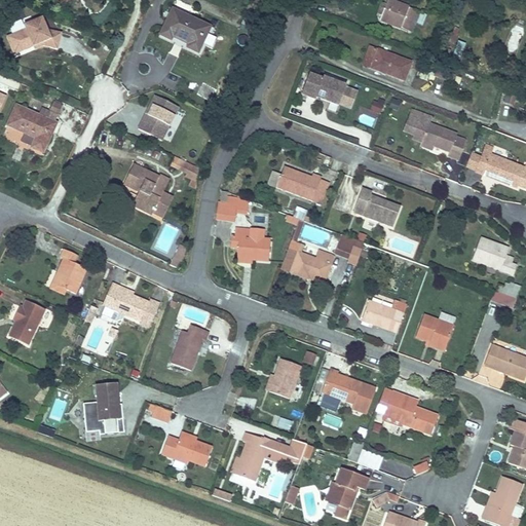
[(380,21),(409,31),(417,10),(389,0),(387,0),(386,4),(383,3),(379,12),(383,14),(382,16),(380,21)]
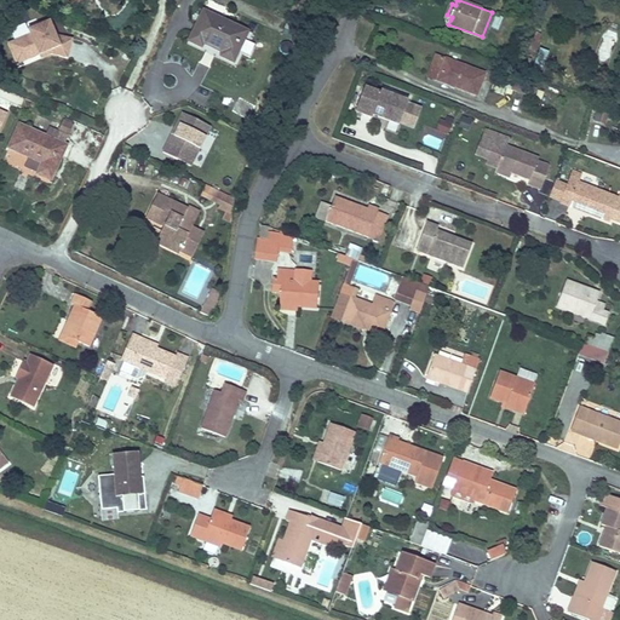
[(204,12),(189,41),(201,47),(204,42),(223,52),(222,57),(234,62),(247,33),(204,12)]
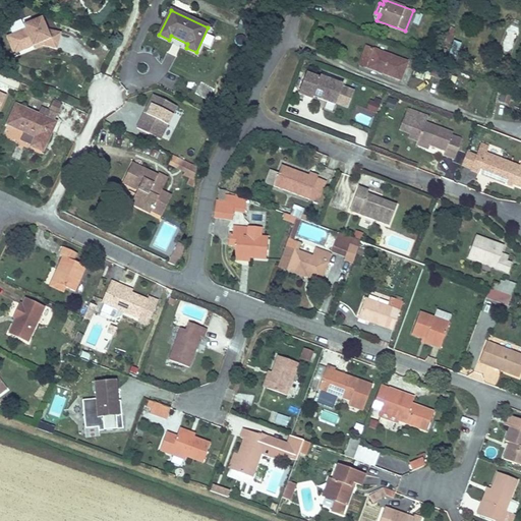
[(413,10),(405,31),(409,33),(412,22),(416,12),(413,10)]
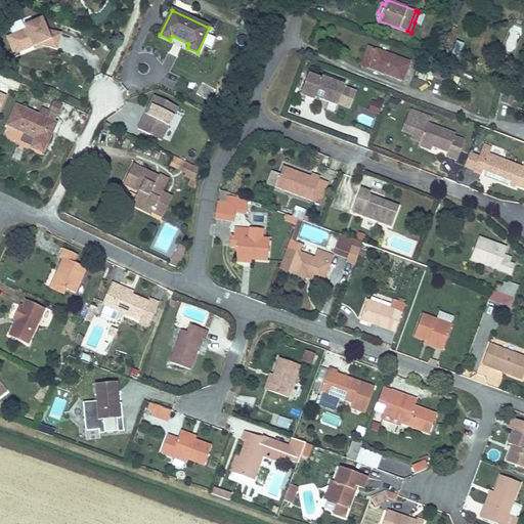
[(419,12),(415,23),(421,26),(425,14),(419,12)]
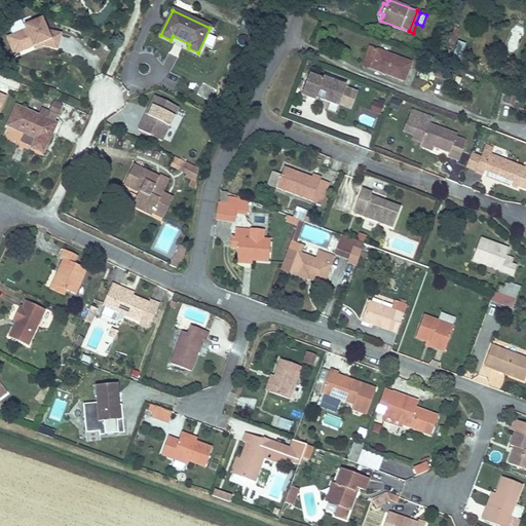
[(7,36),(14,53),(34,46),(35,49),(44,45),(59,48),(64,33),(49,30),(44,16),(25,24),(26,28),(7,36)]
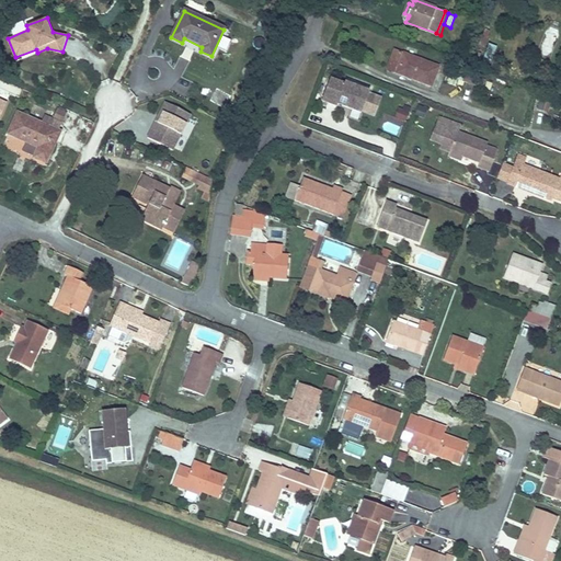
[(261,20),(258,26),(267,30),(270,24),(261,20)]
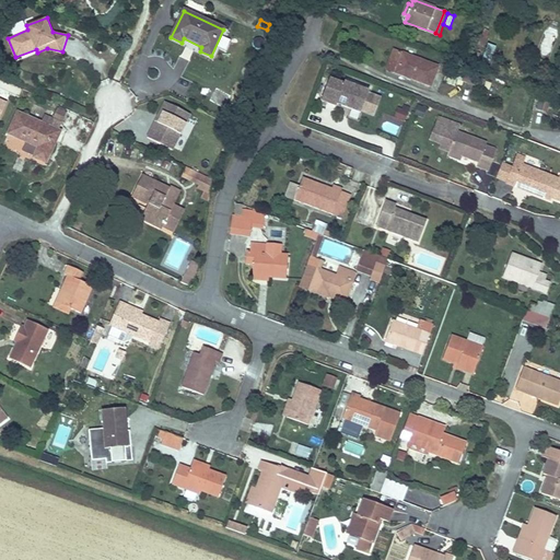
[(488,44),(481,60),(490,62),(496,47),(488,44)]
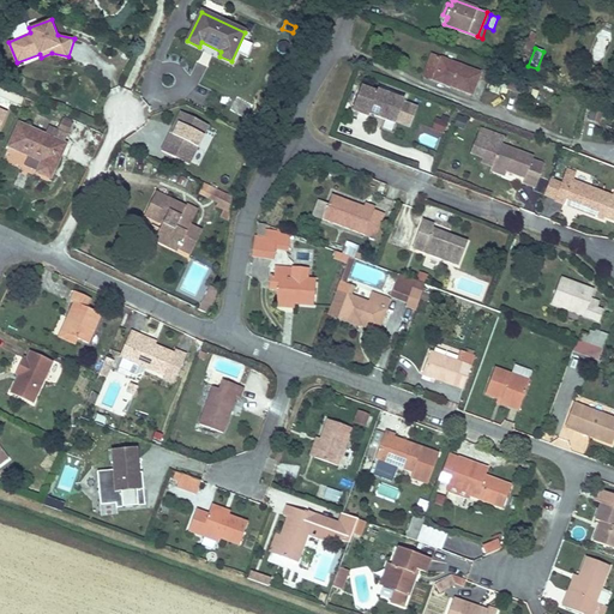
[(471,94),(480,73),(432,55),(425,76),(471,94)]
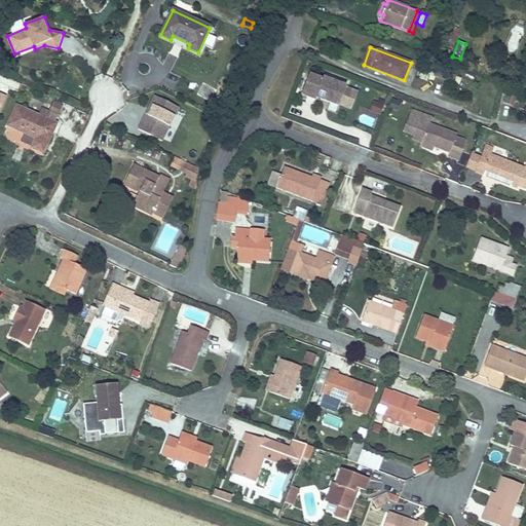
[(427,80),(428,77),(430,74),(435,75),(454,82),(456,74),(425,63),(420,77),(427,80)]
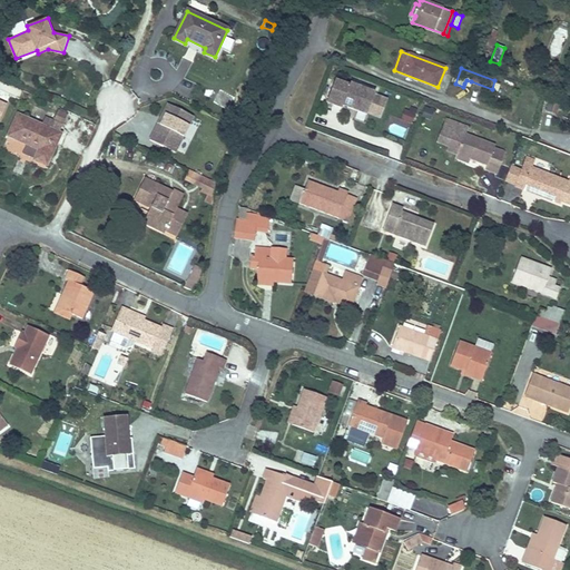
[(366,115),(374,94),(350,84),(349,86),(335,80),(326,102),(341,108),(343,106),(366,115)]
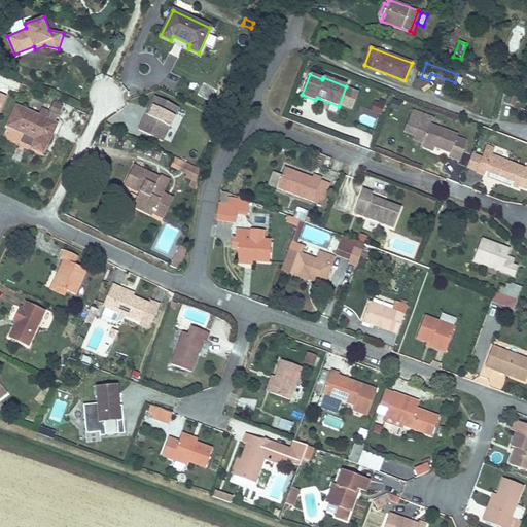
[(155,96),(139,129),(164,141),(180,108),(155,96)]
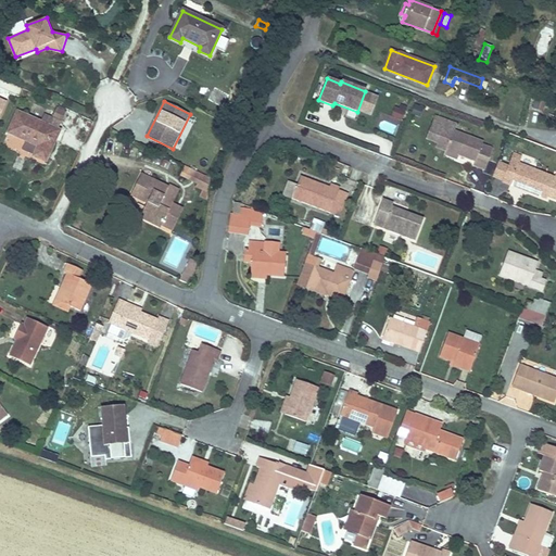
[(412,115),(421,117),(424,108),(414,105),(412,115)]
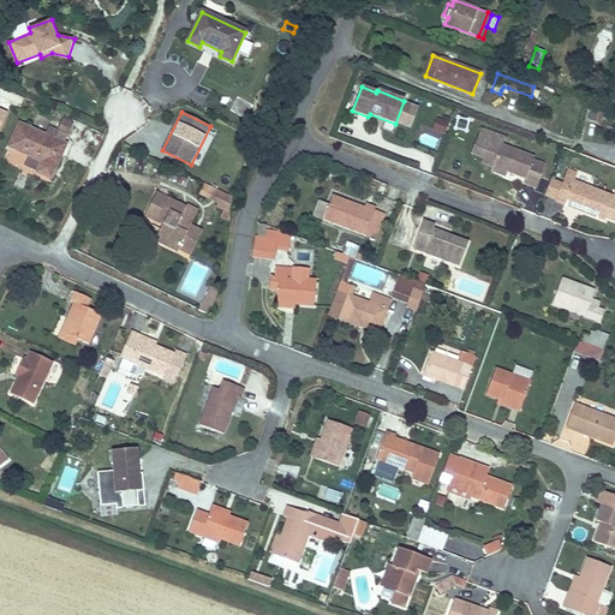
[(63,118),(58,130),(70,133),(75,121),(63,118)]
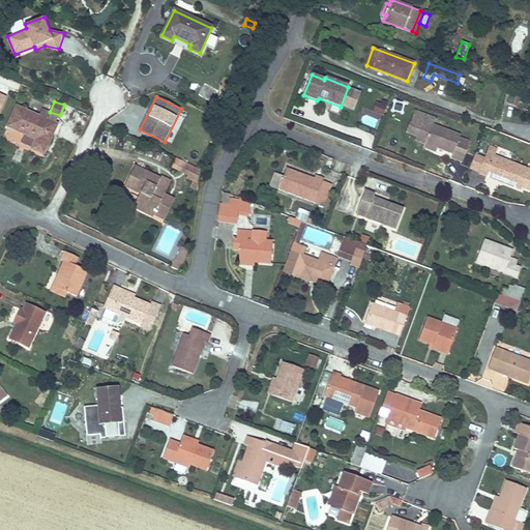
[(382,115),(386,106),(379,104),(375,112),(382,115)]
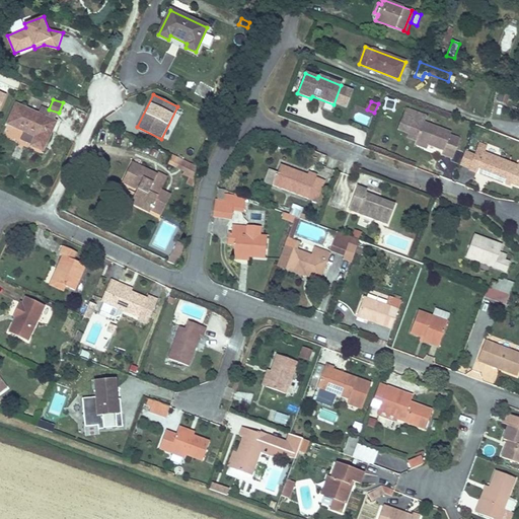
[(31,146),(43,151),(55,123),(16,104),(8,124),(24,131),(20,140),(32,145),(31,146)]
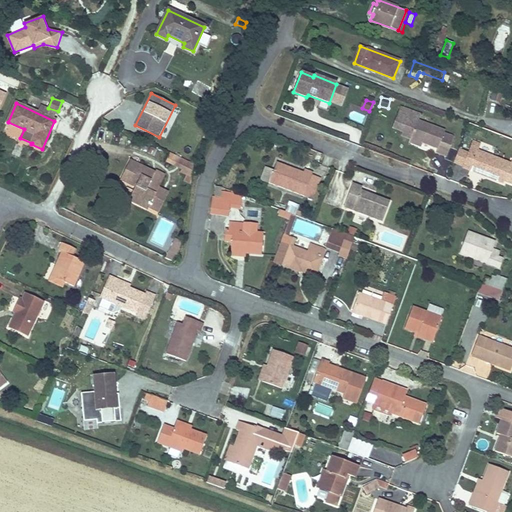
[(453,137),(444,133),(445,131),(418,120),(420,113),(401,106),(392,128),(402,132),(401,135),(410,139),(422,143),(437,149),(436,152),(446,156),(453,137)]
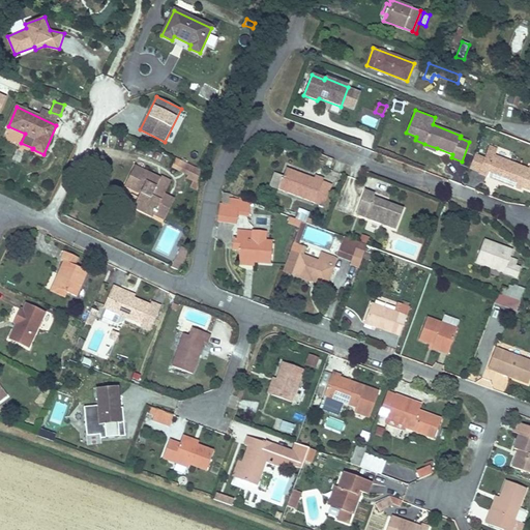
[(363,123),(375,128),(378,120),(365,116),(363,123)]
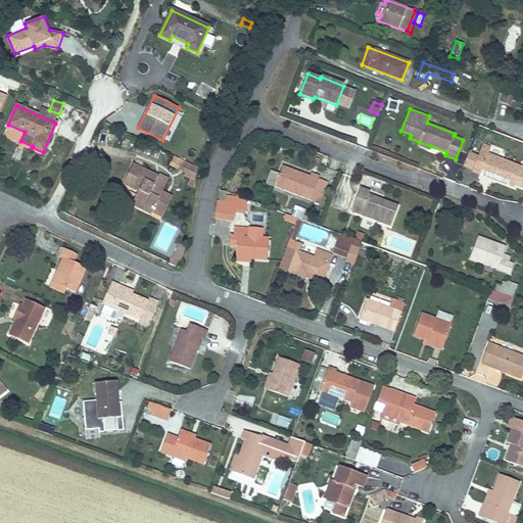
[(522,163),(522,168),(488,154),(491,147),(482,144),(473,170),(473,171),(481,174),(481,172),(495,177),(493,179),(515,187),(516,185),(522,187),(522,163)]
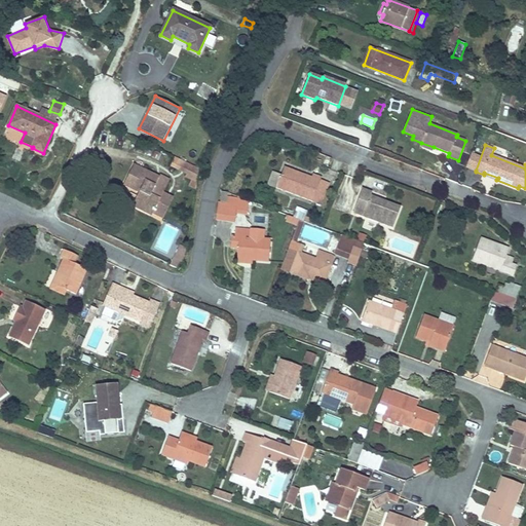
[(473,154),(467,166),(476,171),(481,157),(473,154)]
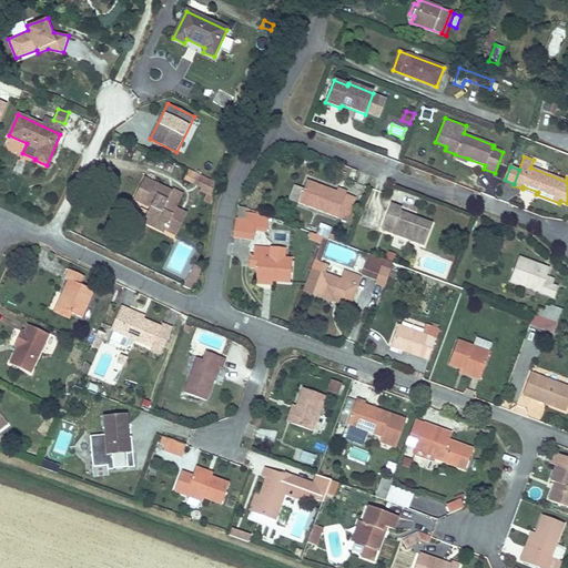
[(201,186),(205,178),(189,170),(183,179),(201,186)]
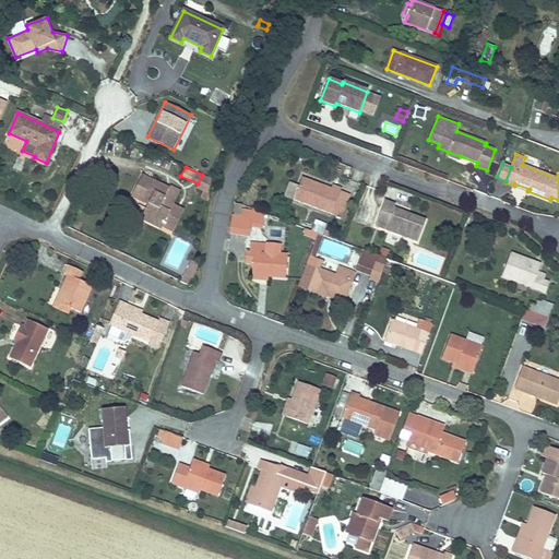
[(149,204),(141,218),(162,228),(163,226),(174,205),(180,192),(170,187),(169,189),(142,175),(132,195),(149,204)]
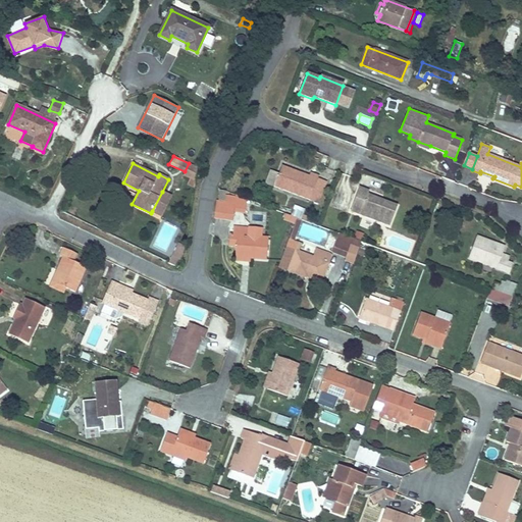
[(196,180),(198,168),(189,163),(185,171),(184,174),(190,177),(196,180)]
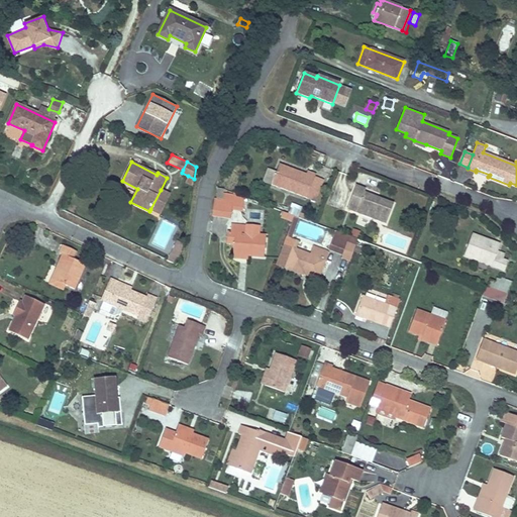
[(314,178),(315,174),(307,171),(306,174),(293,169),(292,172),(288,170),(289,168),(279,164),(276,174),(272,184),(272,185),(306,198),(307,198),(312,183),(314,178)]
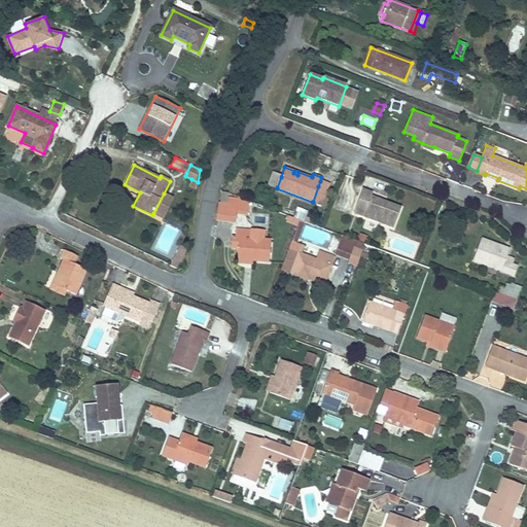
[(277,187),(281,177),(274,174),(271,185),(277,187)]
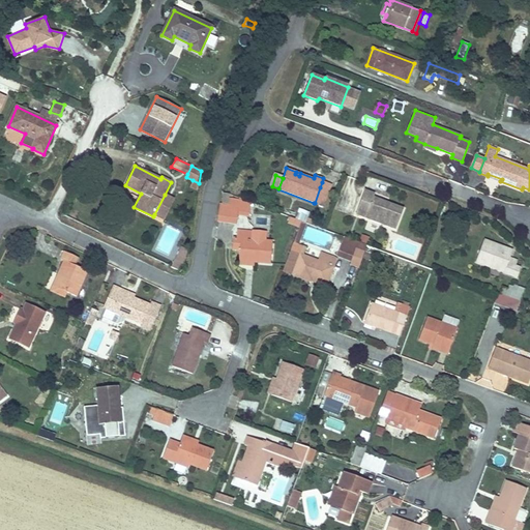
[(320,187),(315,203),(323,206),(331,185),(322,182),(320,187)]
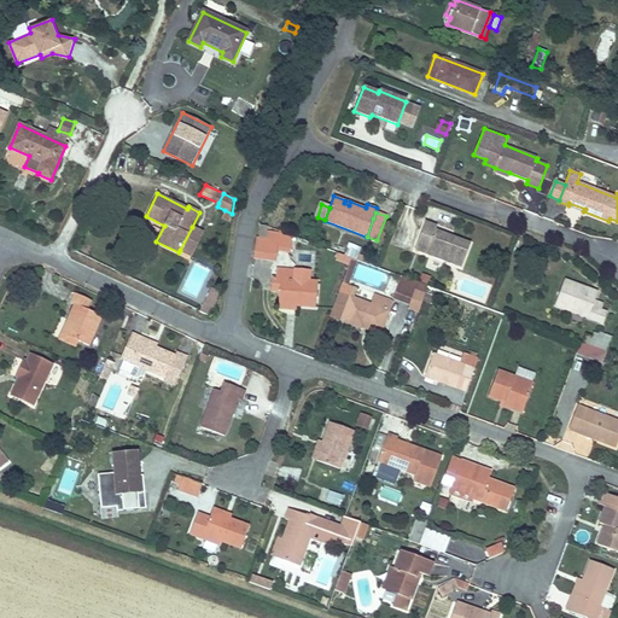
[(415,250),(461,268),(471,244),(452,237),(448,235),(436,231),(437,226),(426,221),(415,250)]
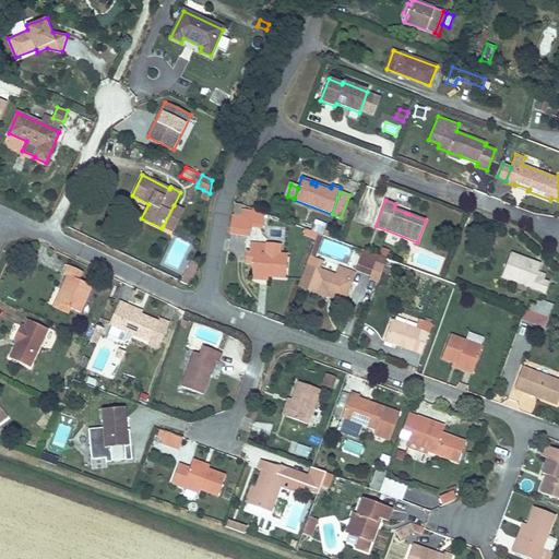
[(174,205),(163,226),(174,232),(185,212),(174,205)]
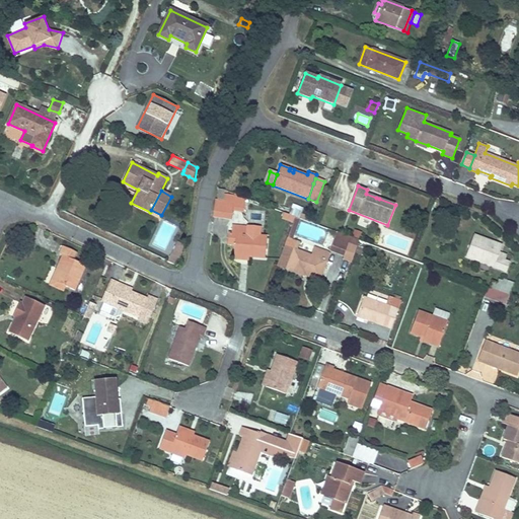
[(224,195),(223,201),(233,203),(234,196),(224,195)]
